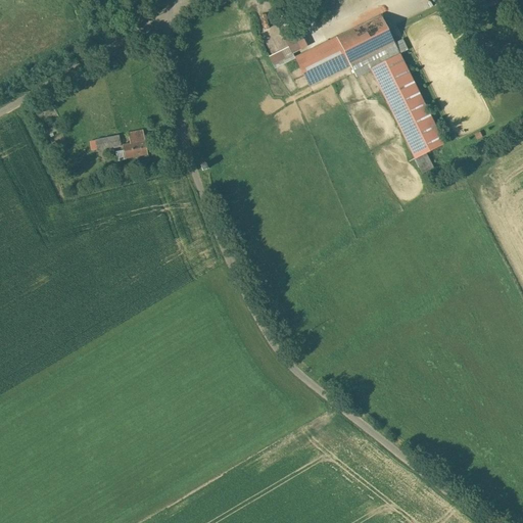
[(139,22),(147,16),(142,9),(134,14),(139,22)]
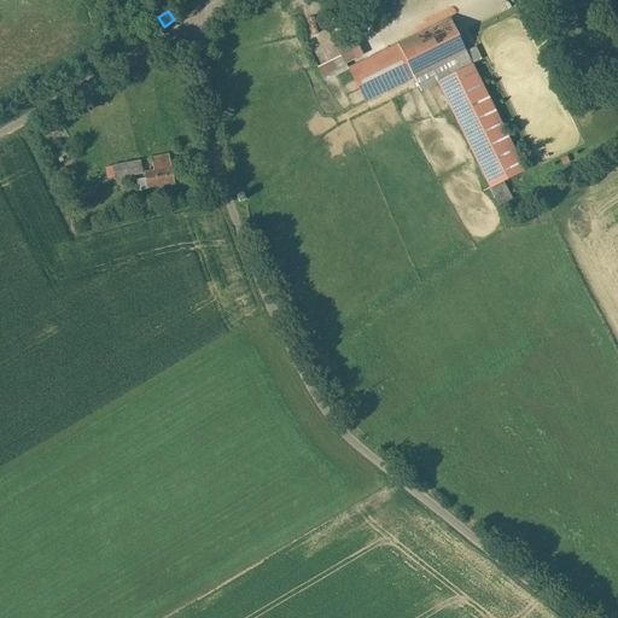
[(525,169),(449,18),(349,69),(366,104),(413,80),(420,93),(436,85),(489,187),(525,169)]
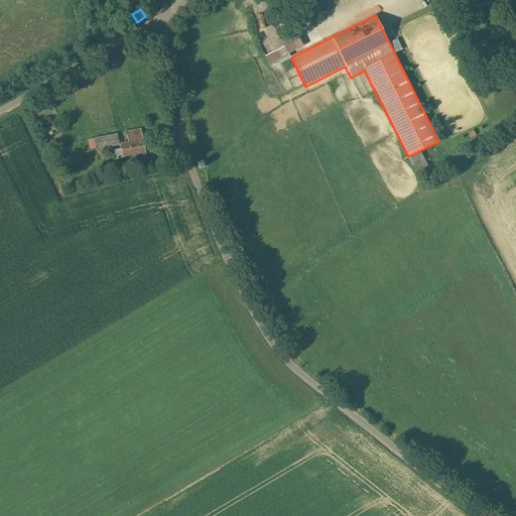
[(141,128),(126,131),(128,141),(143,138),(141,128)]
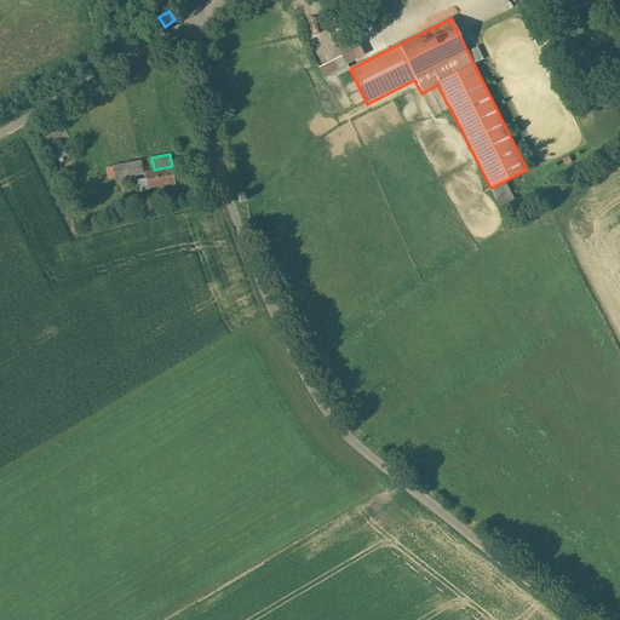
[(141,160),(113,166),(115,179),(143,173),(141,160)]
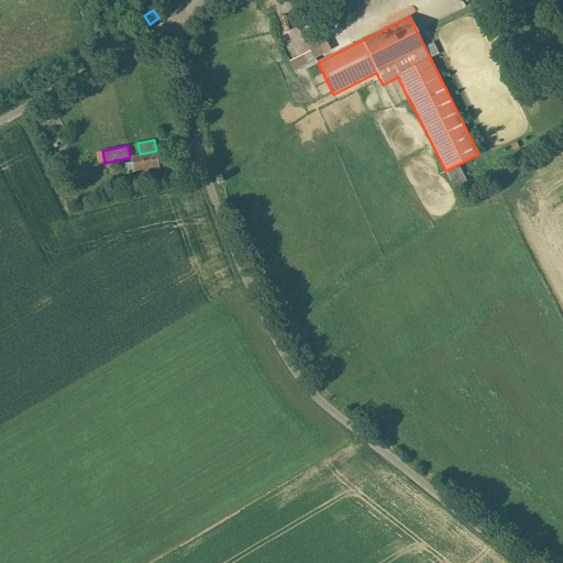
[(140,154),(132,155),(134,172),(158,167),(156,151),(140,154)]
